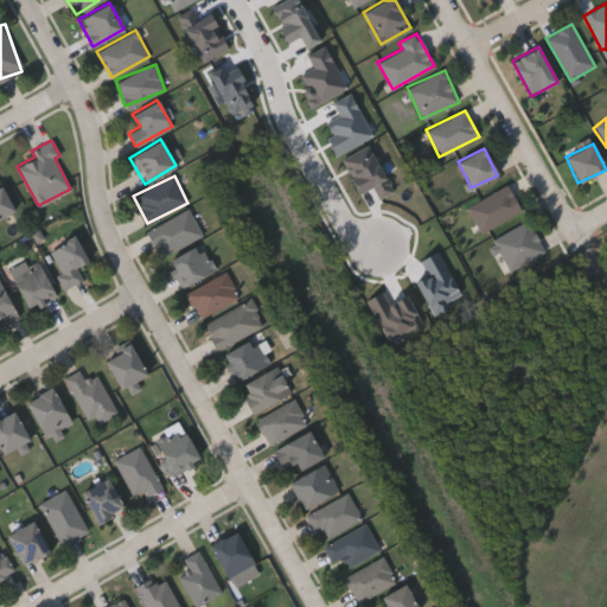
[(13,211),(0,216),(0,183),(1,183),(13,211)]
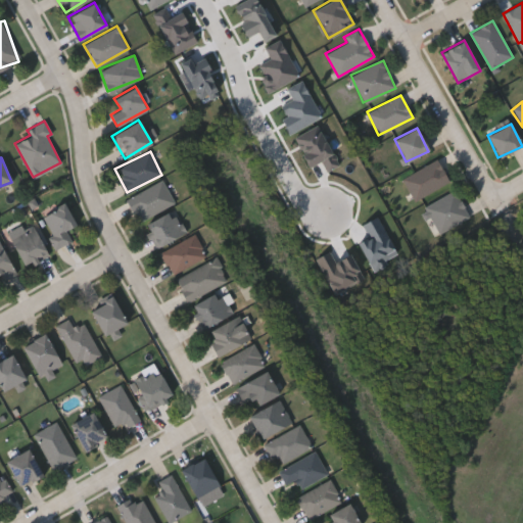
[(402,176),(438,160),(448,184),(414,199),(402,176)]
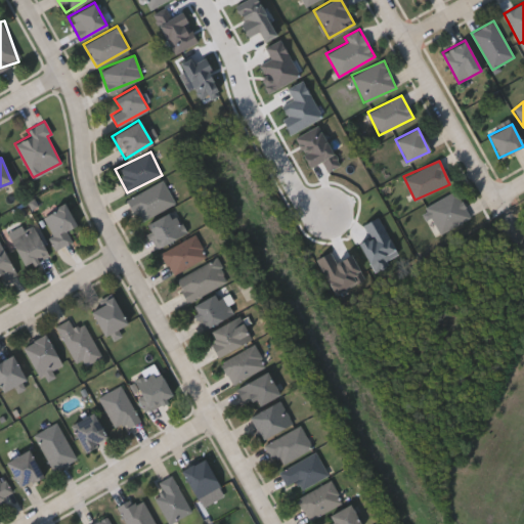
[(127,199),(163,180),(174,202),(138,221),(127,199)]
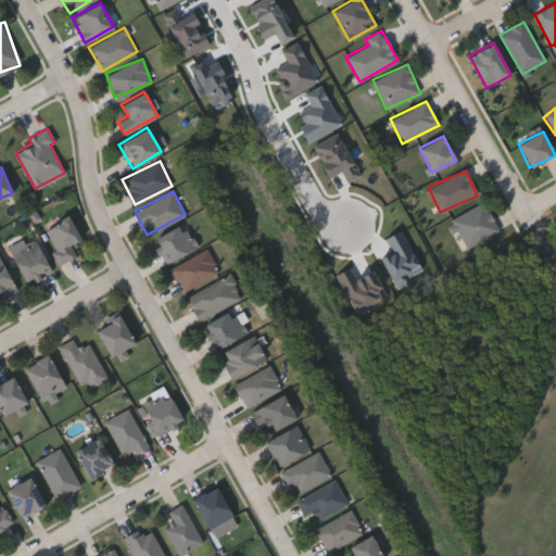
[(450,219),(483,201),(500,230),(466,249),(450,219)]
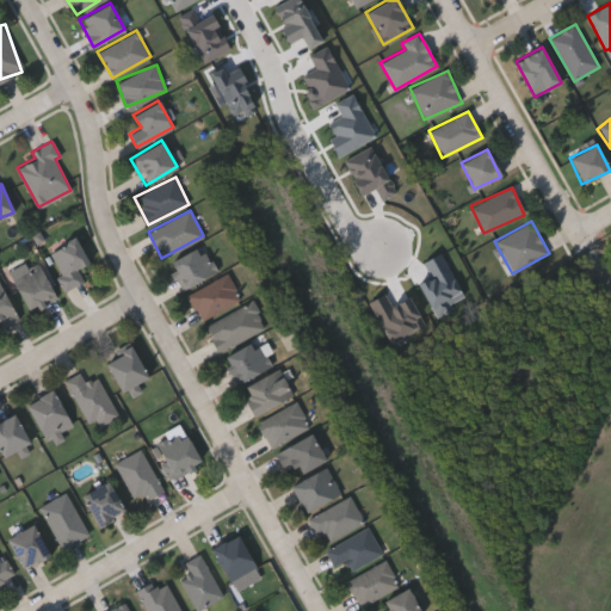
[(84,281),(68,290),(47,252),(74,236),(88,260),(76,267),(84,281)]
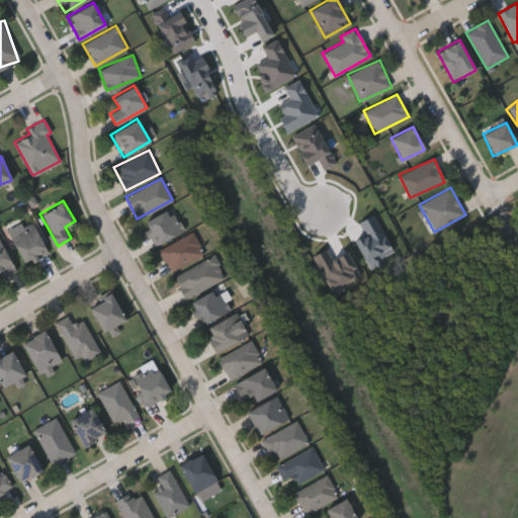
[(143,222),(171,207),(183,230),(155,244),(143,222)]
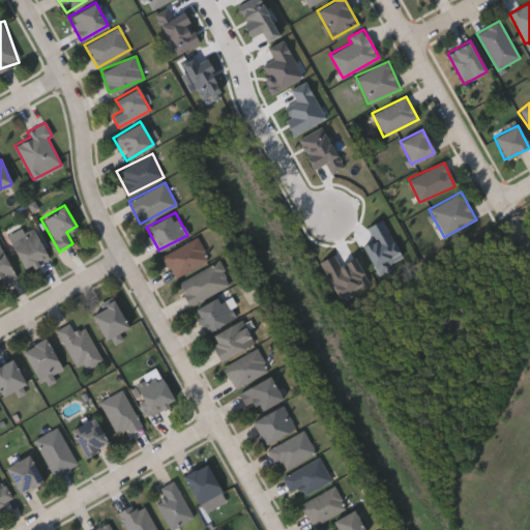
[(11,238),(35,229),(48,260),(24,270),(11,238)]
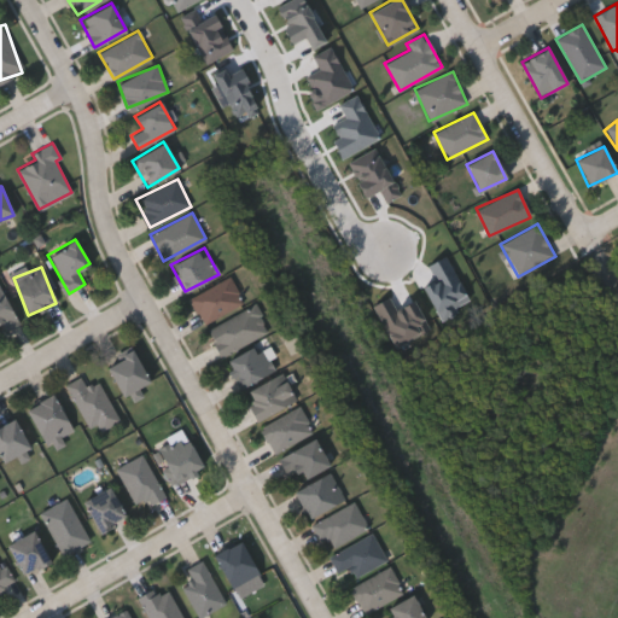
[(203,324),(190,297),(229,275),(243,302),(203,324)]
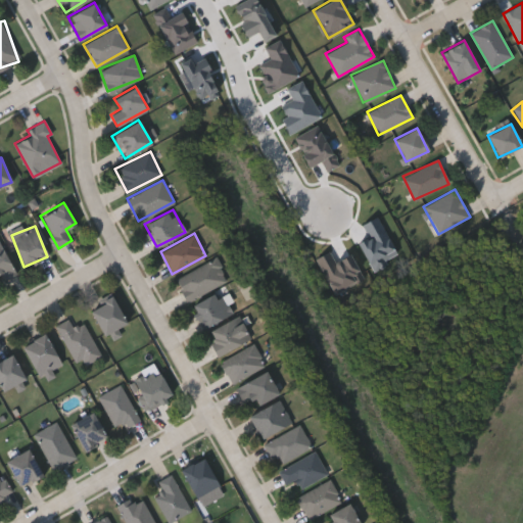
[(0,274),(0,246),(17,271),(5,281),(0,274)]
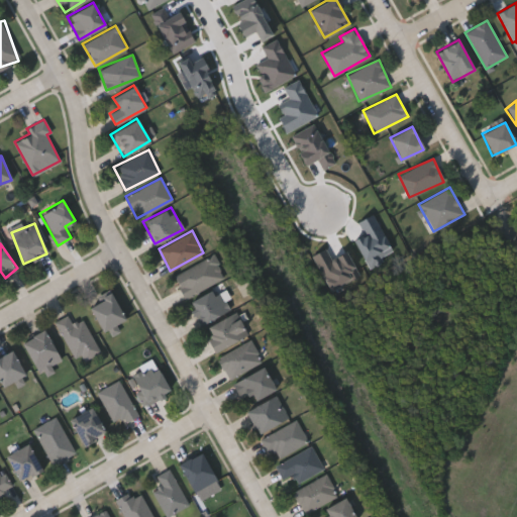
[(225,278),(184,297),(173,274),(214,254),(225,278)]
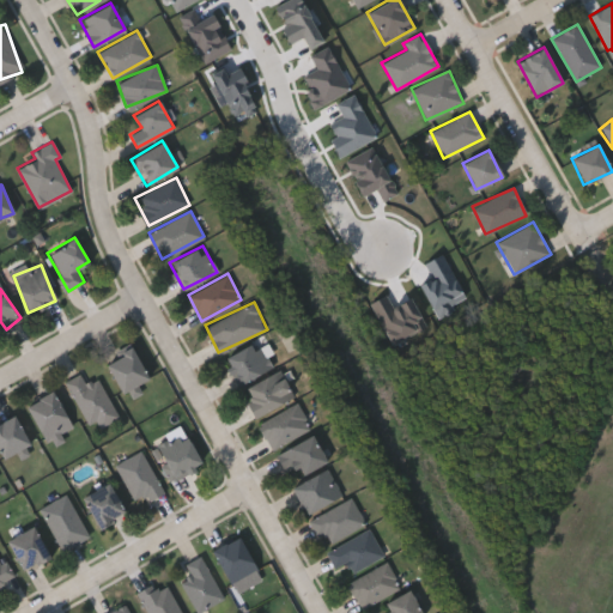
[(224,356),(259,341),(271,369),(235,383),(224,356)]
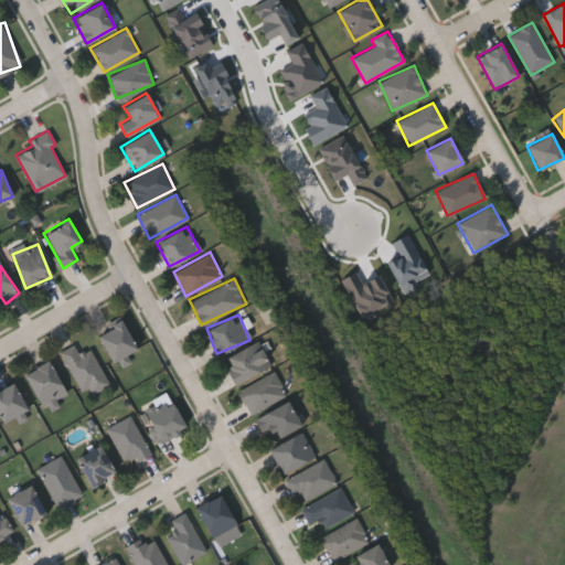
[(137,349),(113,361),(97,332),(120,319),(137,349)]
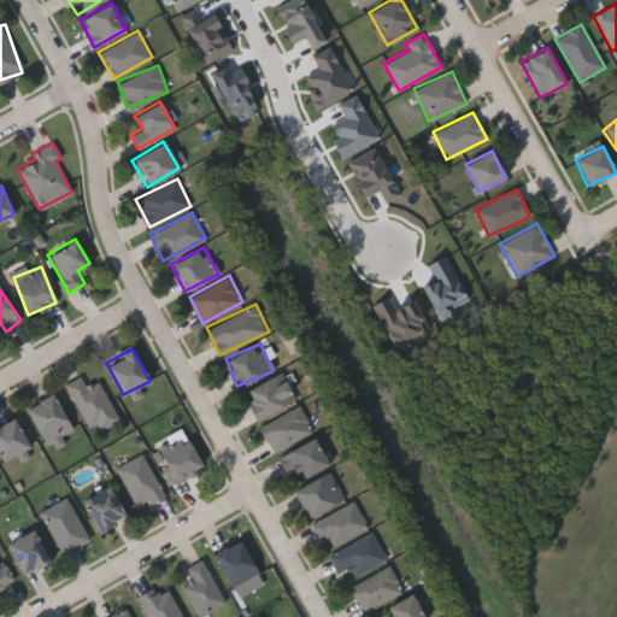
[(256,418),(244,391),(282,372),(294,400),(256,418)]
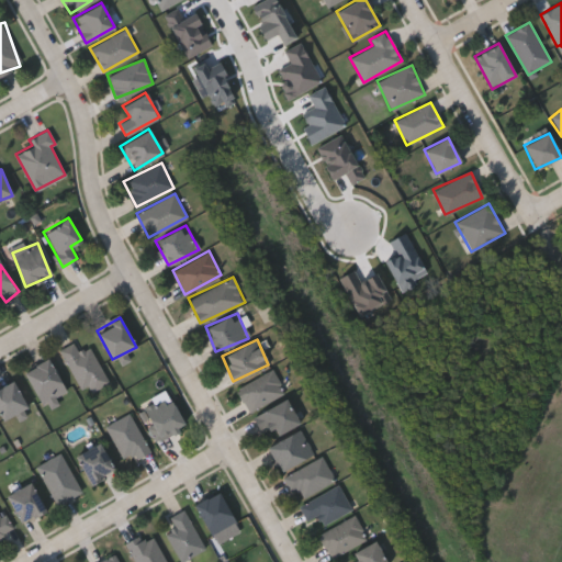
[(90,345),(108,383),(82,394),(62,347),(74,341),(78,350),(90,345)]
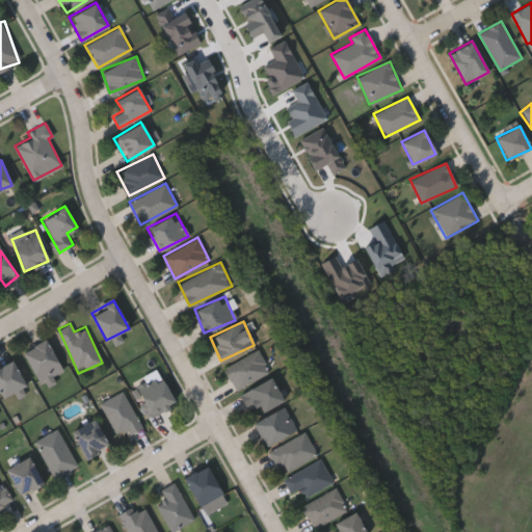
[(37,381),(23,350),(47,339),(61,370),(37,381)]
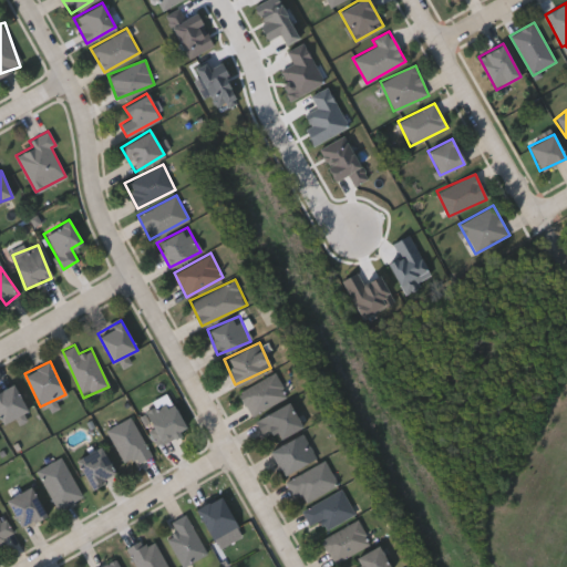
[(287,395),(250,415),(238,392),(275,372),(287,395)]
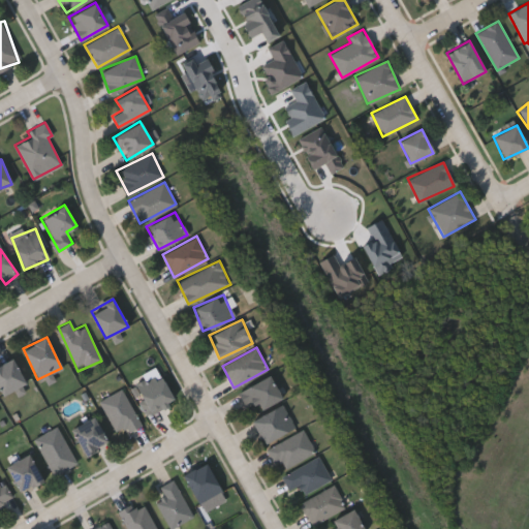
[(25,382),(2,395),(0,391),(0,364),(11,358),(25,382)]
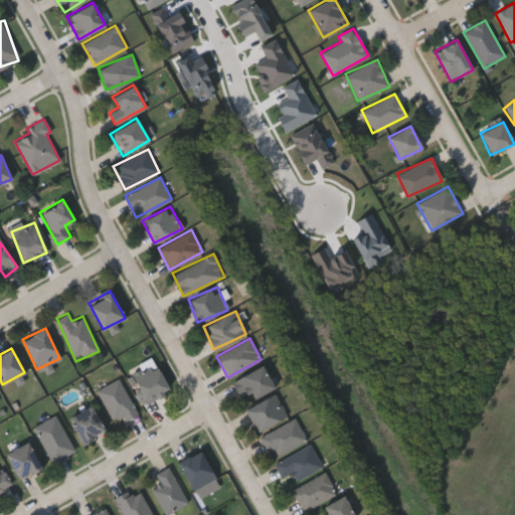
[(169,389),(144,402),(130,374),(155,362),(169,389)]
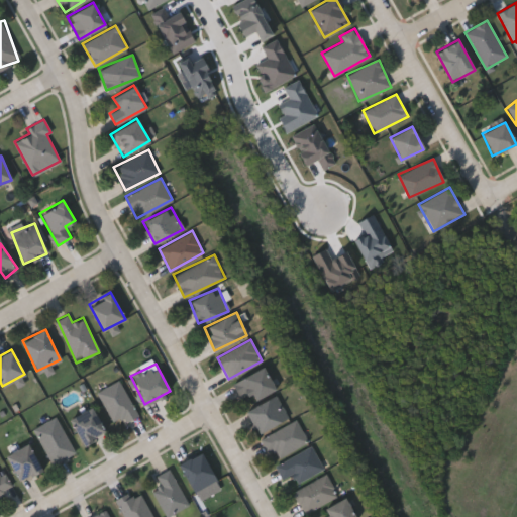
[(253,401),(249,392),(239,397),(232,383),(263,367),(275,389),(253,401)]
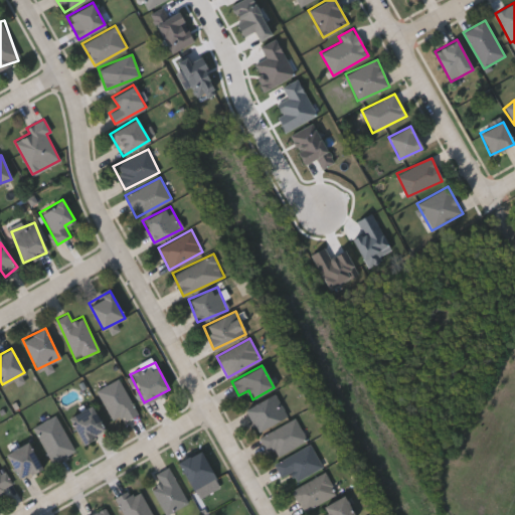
[(114,422),(97,389),(119,378),(136,410),(114,422)]
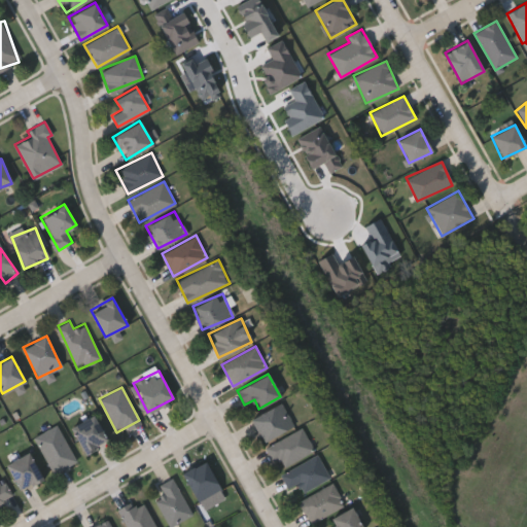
[(264,443),(250,420),(280,401),(294,424),(264,443)]
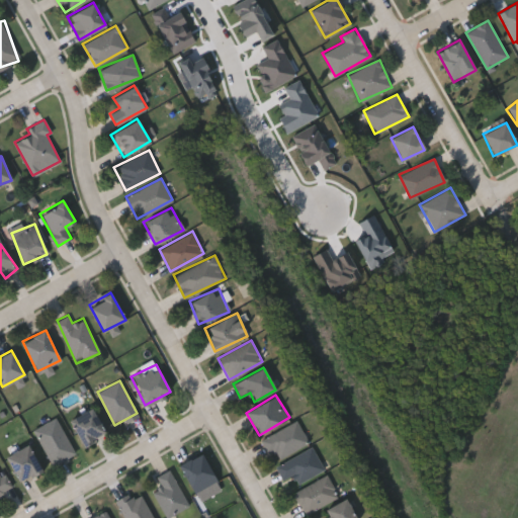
[(84,444),(69,420),(91,407),(105,431),(84,444)]
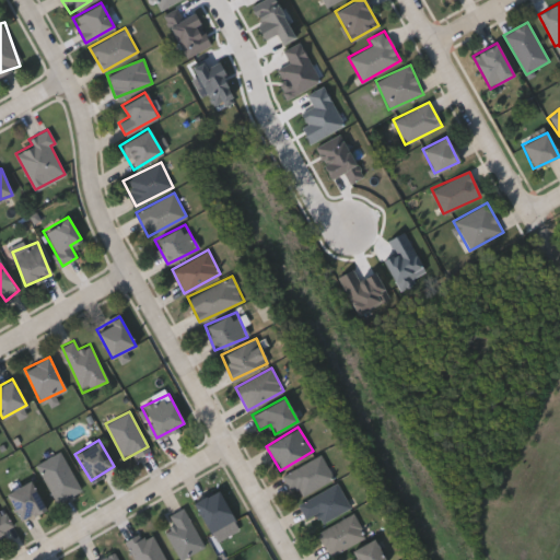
[(56,502),(36,464),(61,452),(80,490),(56,502)]
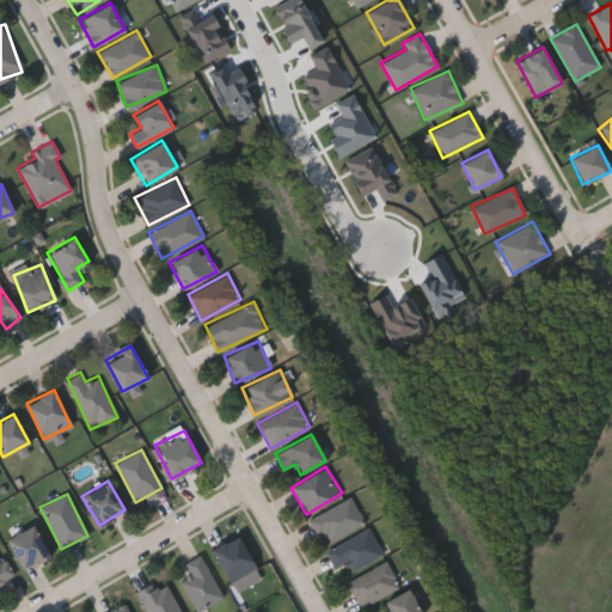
[(311,519),(349,496),(363,522),(326,544),(311,519)]
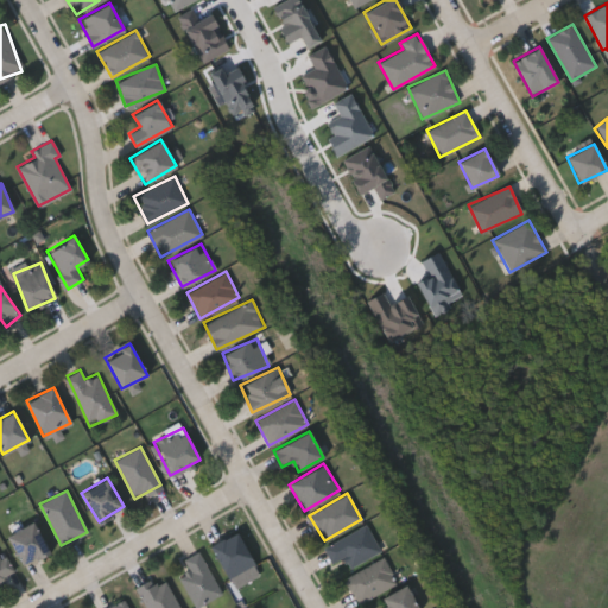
[(50,550),(23,565),(6,536),(32,520),(50,550)]
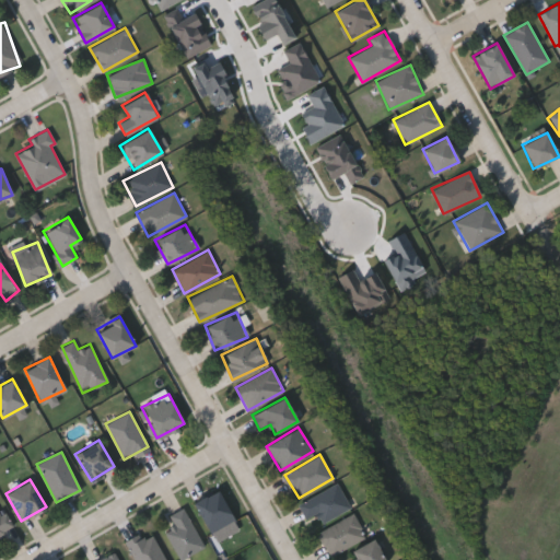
[(305,518),(299,501),(338,483),(349,509),(321,522),(316,513),(305,518)]
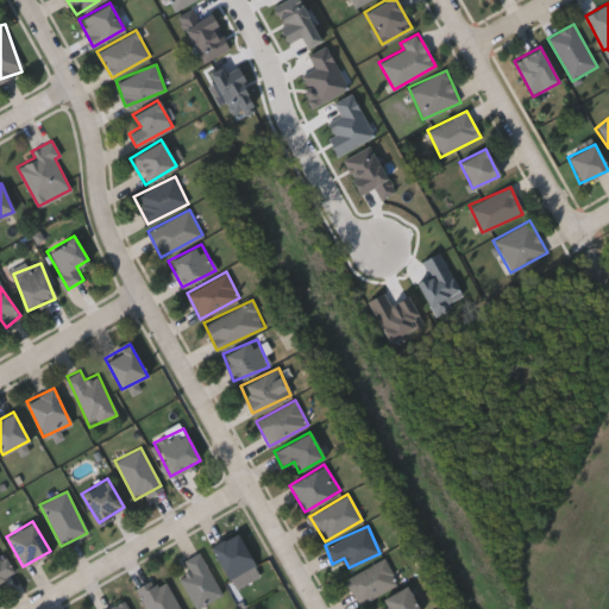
[(228,581),(211,545),(238,532),(256,567),(228,581)]
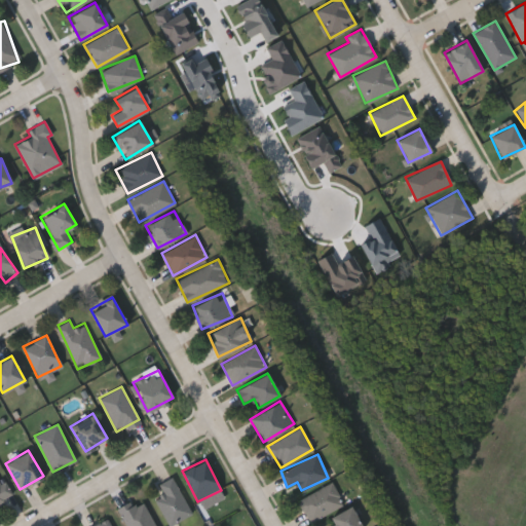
[(0,476),(10,498),(0,502),(0,476)]
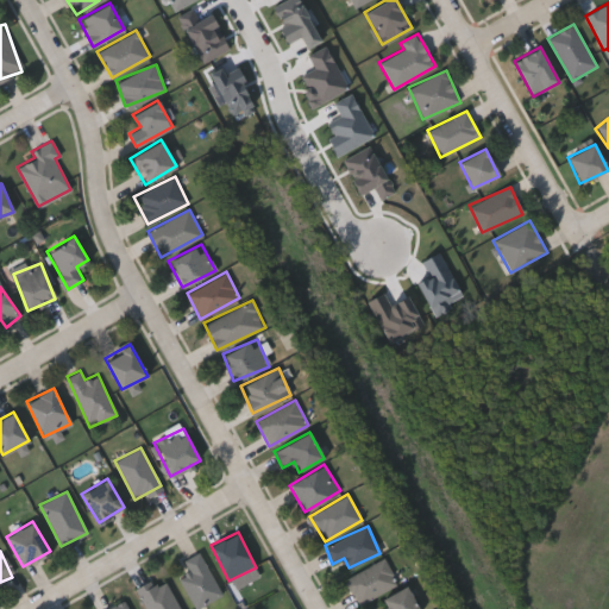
[(196,608),(180,577),(189,571),(183,559),(200,551),(223,594),(196,608)]
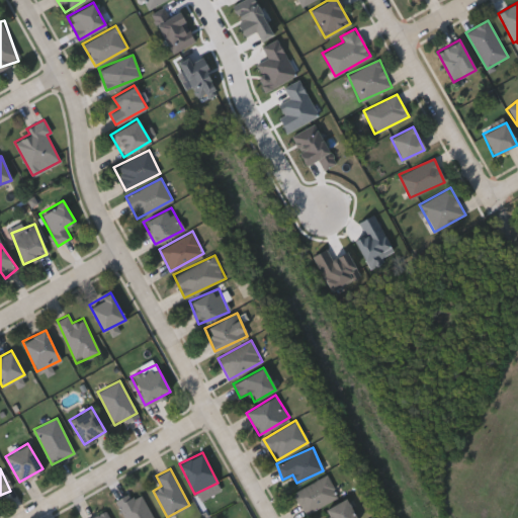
[(338,496),(305,513),(293,492),(327,475),(338,496)]
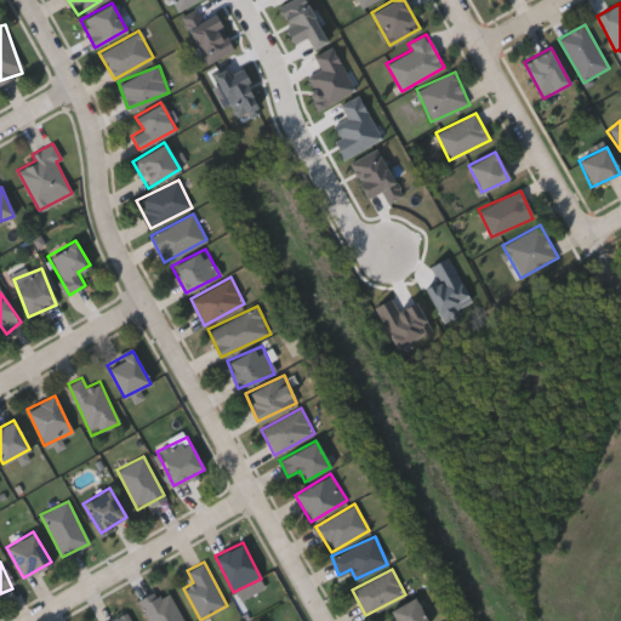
[(149,620),(146,594),(175,591),(178,620),(149,620)]
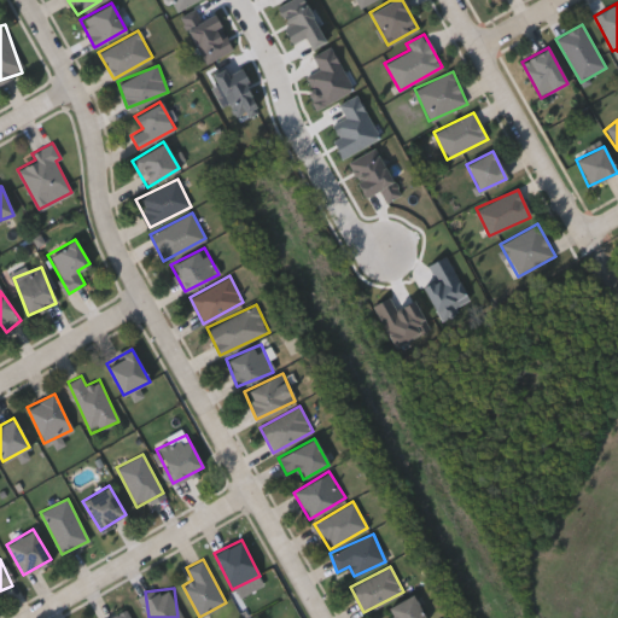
[(391,617),(386,608),(412,594),(424,617),(391,617)]
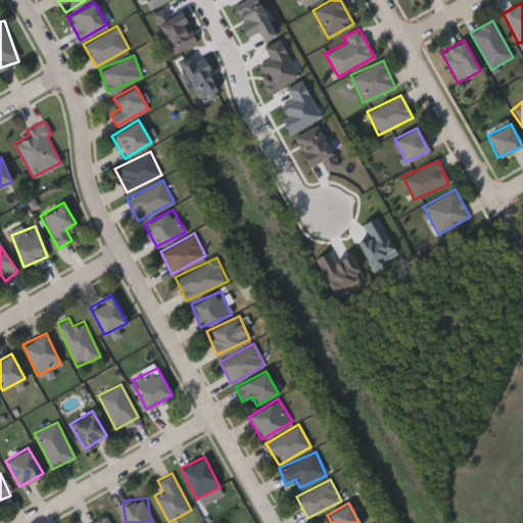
[(110,522),(88,522),(106,514),(110,522)]
